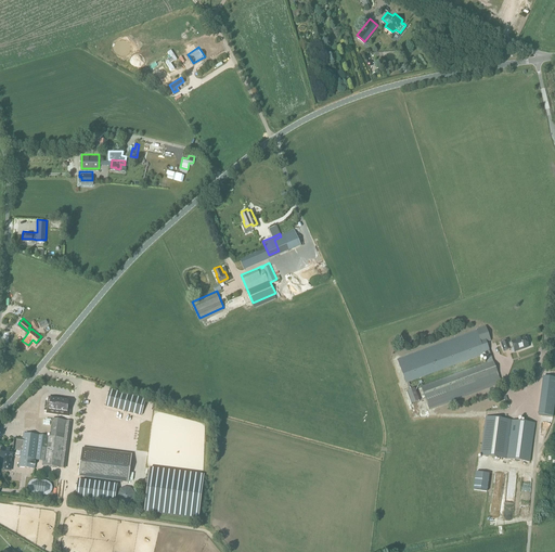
[(468,358),(485,351),(490,349),(487,339),(491,338),(486,323),(477,326),(478,331),(414,354),(414,355),(399,360),(405,380),(422,374),(468,358)]
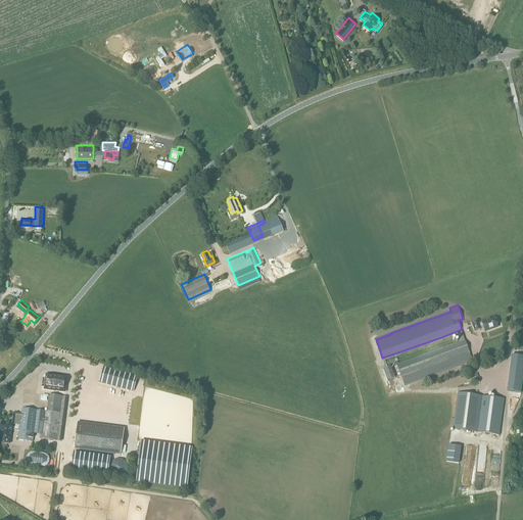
[(480,325),(483,324),(485,329),(497,324),(494,315),(481,319),(482,320),(479,321),(478,318),(472,320),(475,328),(481,326),(480,325)]
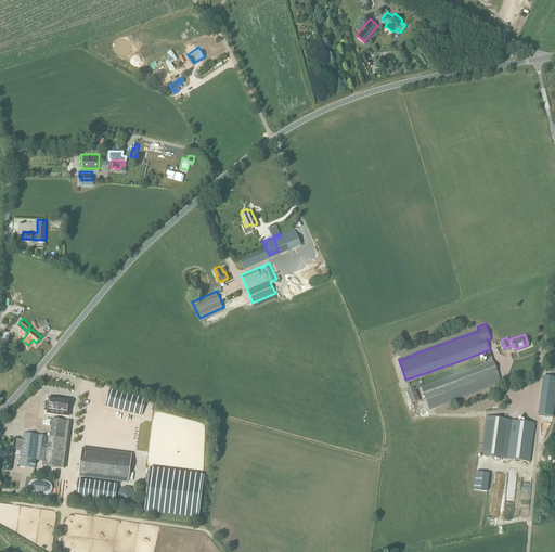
[(500,377),(493,357),(490,349),(485,351),(488,359),(421,384),(428,403),(500,377)]
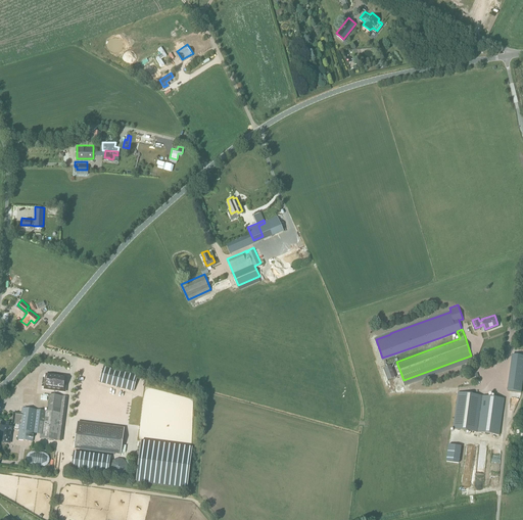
[(384,375),(392,373),(389,364),(381,367),(384,375)]
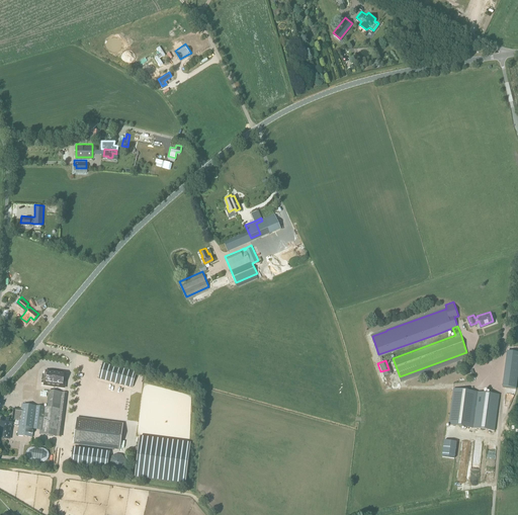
[(502,384),(516,387),(517,370),(517,361),(505,360),(502,384)]
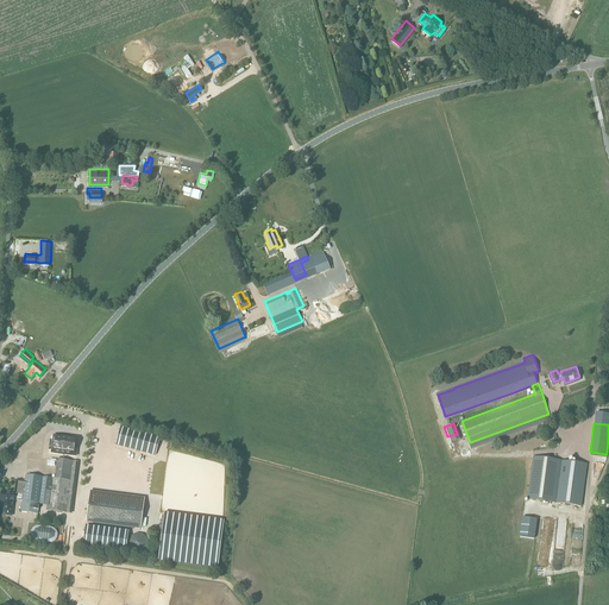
[(131,426),(125,447),(154,455),(159,434),(131,426)]
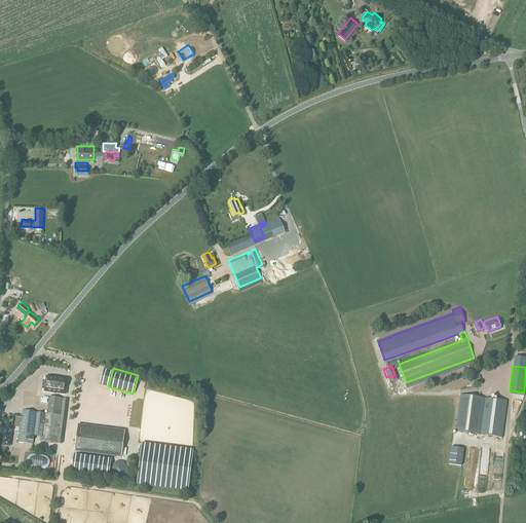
[(45,388),(65,390),(67,380),(64,379),(64,375),(46,373),(45,388)]
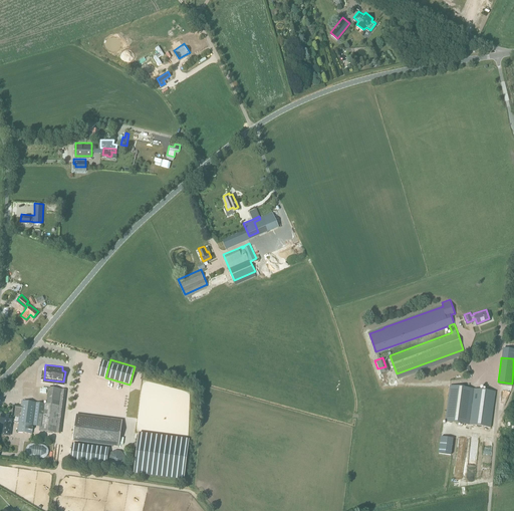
[(491,426),(495,390),(450,384),(445,420),(491,426)]
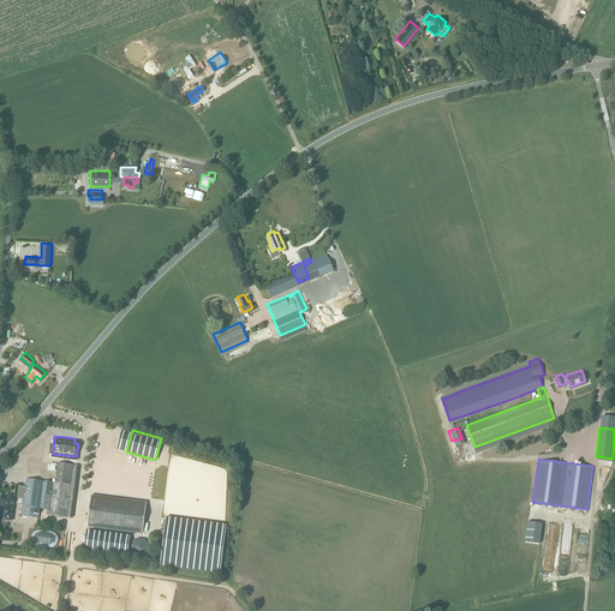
[(57,480),(52,479),(48,508),(48,513),(66,515),(67,515),(67,514),(71,515),(78,463),(59,461),(57,480)]
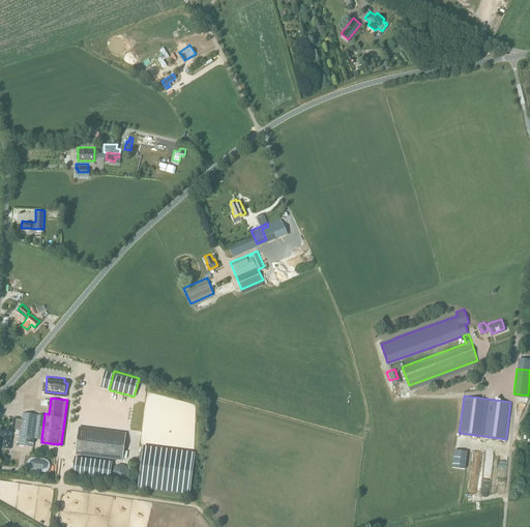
[(34,437),(37,413),(22,411),(21,416),(19,434),(18,443),(33,445),(34,437)]
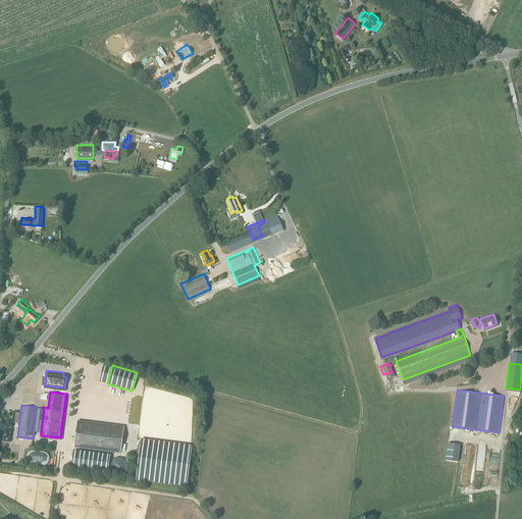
[(41,431),(44,407),(37,407),(34,430),(41,431)]
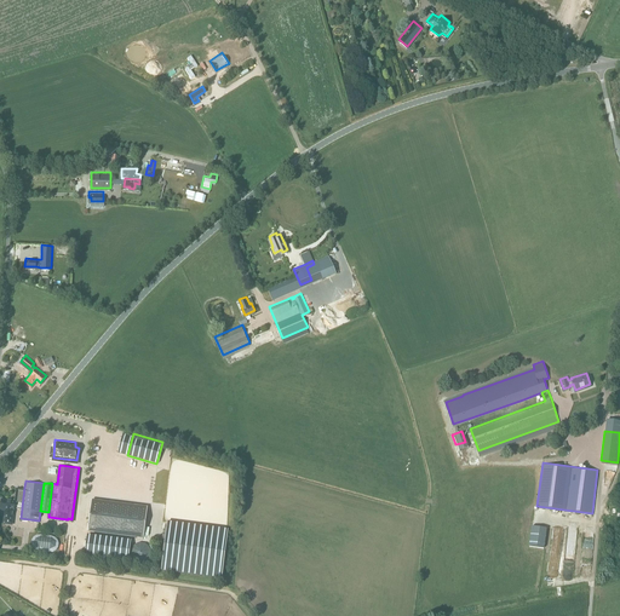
[(17,506),(22,507),(24,487),(17,487),(15,499),(1,498),(1,507),(5,507),(4,517),(12,517),(13,510),(15,510),(15,504),(17,504),(17,506)]
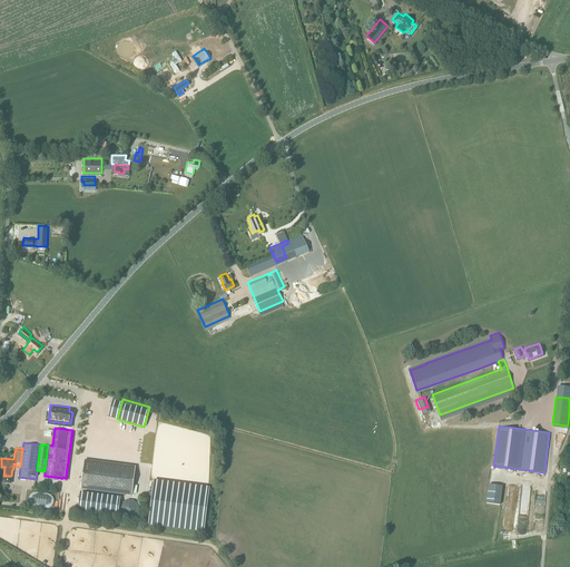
[(131,492),(136,463),(85,457),(81,486),(131,492)]
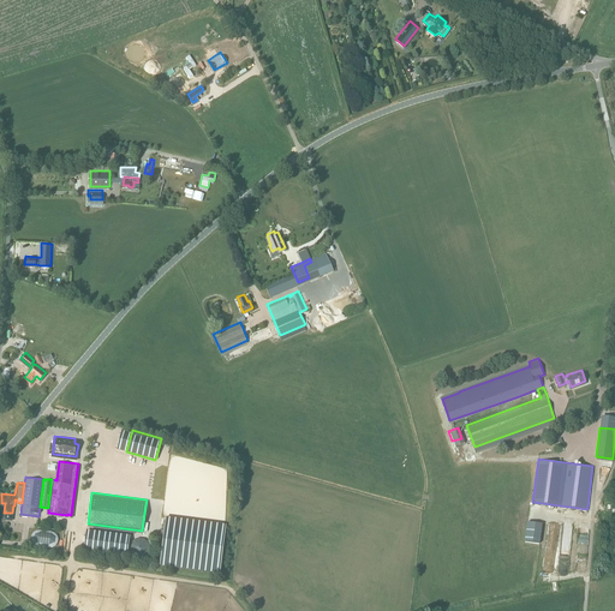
[(226,522),(166,514),(160,563),(220,571),(226,522)]
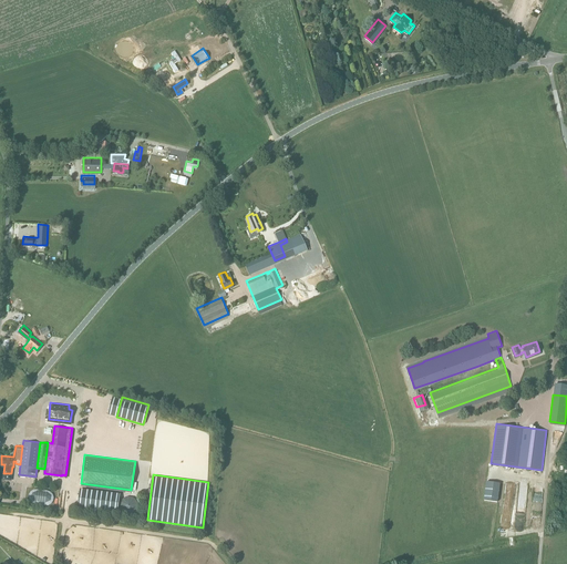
[(121,491),(80,485),(76,506),(119,512),(121,491)]
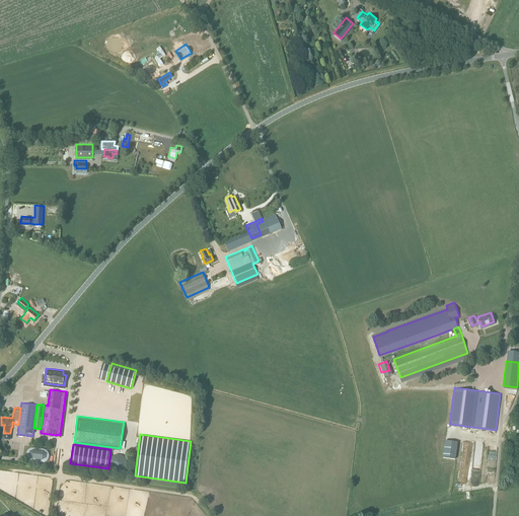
[(33,446),(30,446),(28,447),(26,450),(26,453),(27,456),(29,458),(32,459),(42,460),(45,459),(47,458),(49,455),(49,453),(48,450),(46,448),(43,447),(33,446)]
